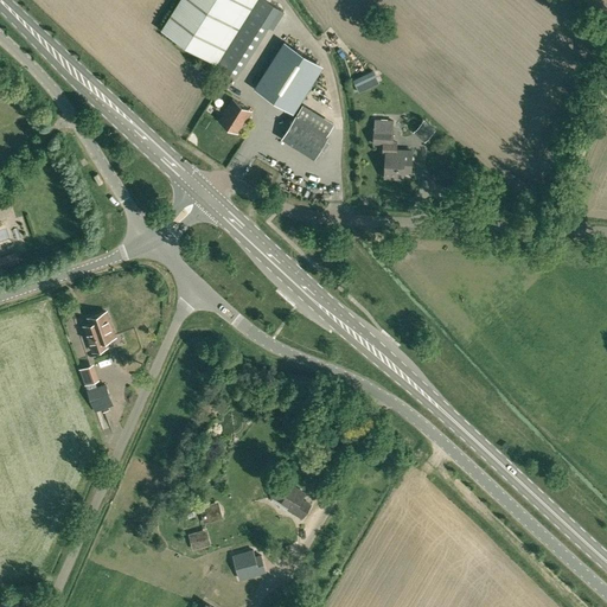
[(179,0),(161,30),(210,59),(217,63),(249,12),(255,0),(179,0)]
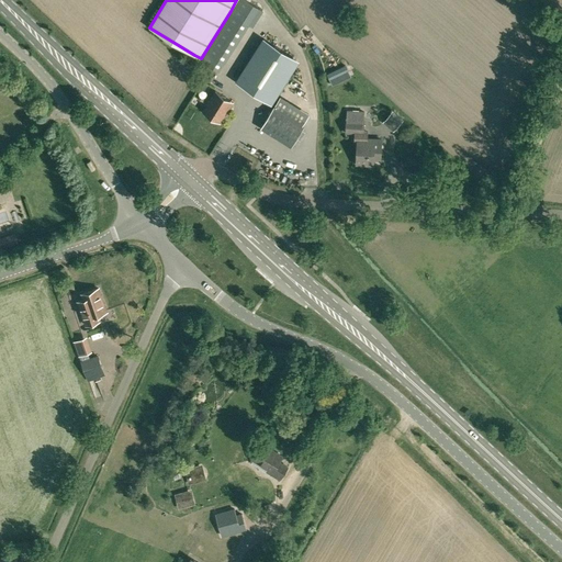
[(236,0),(231,11),(201,58),(220,70),(248,22),(253,25),(262,9),(247,0),(236,0)]
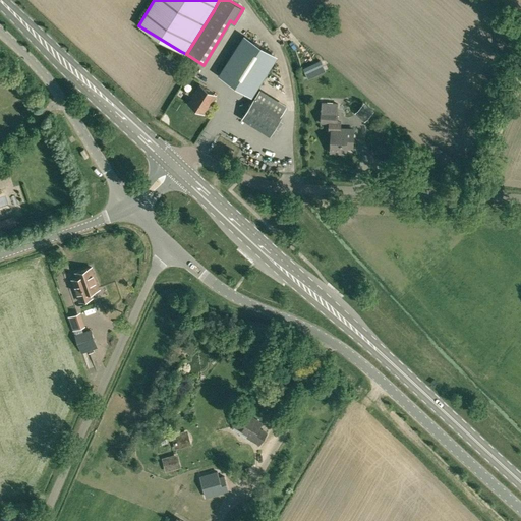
[(231,82),(231,83),(232,83),(251,96),(275,57),(271,54),(272,53),(244,36),(220,75),(225,78),(225,79),(226,80),(226,79),(231,82)]
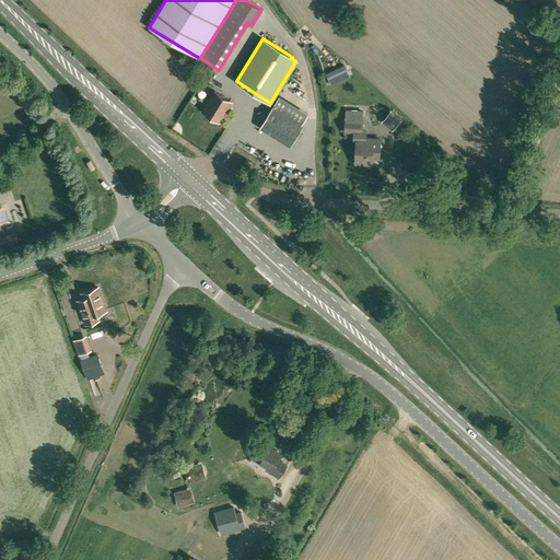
[(220,121),(232,102),(214,90),(201,111),(220,121)]
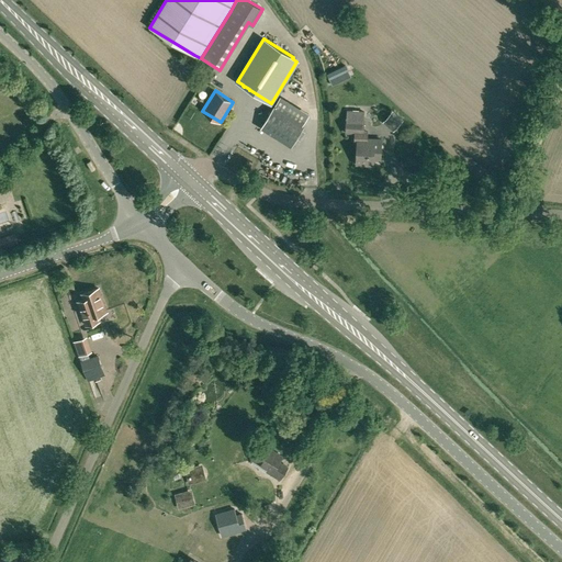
[(289,103),(280,98),(262,127),(292,146),(303,126),(282,114),(289,103)]
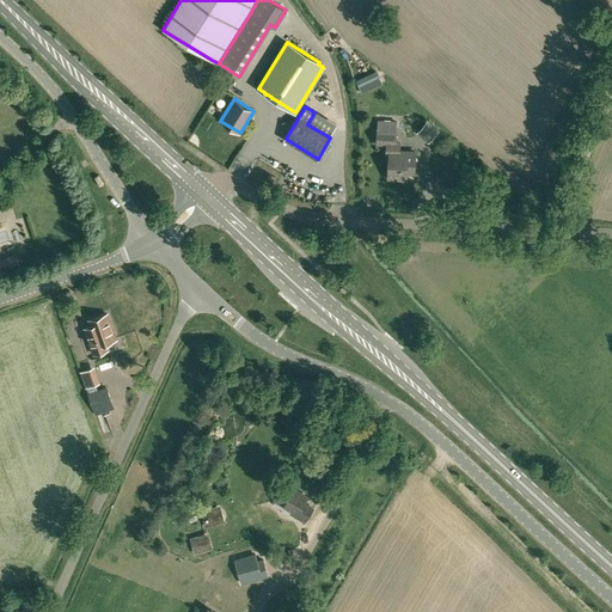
[(330,138),(337,127),(314,112),(307,124),(330,138)]
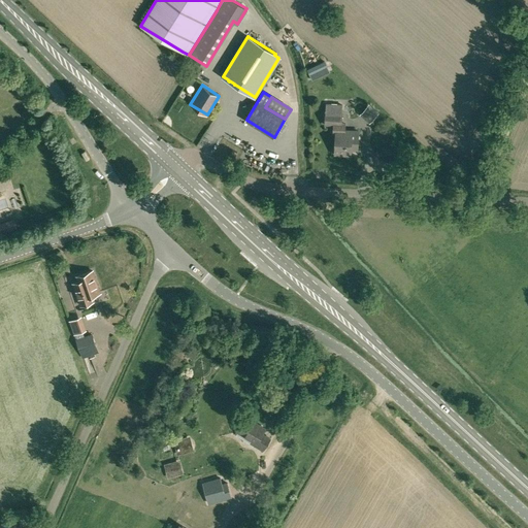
[(328,107),(328,112),(326,112),(325,125),(341,125),(342,113),(340,113),(340,107),(328,107)]
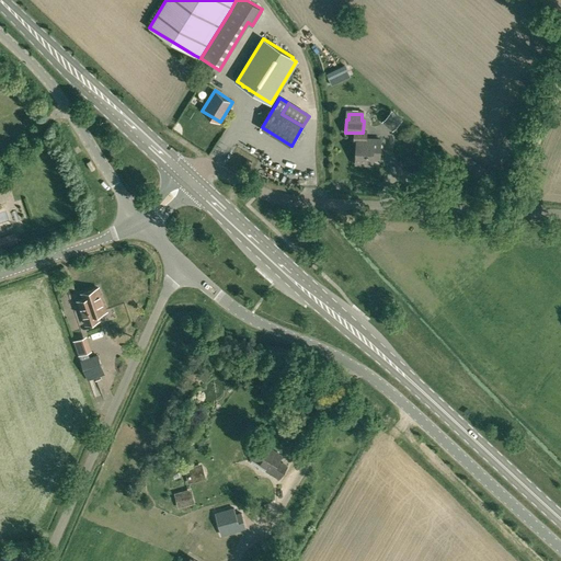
[(373,163),(373,158),(379,158),(380,139),(366,138),(366,140),(357,139),(356,163),(373,163)]
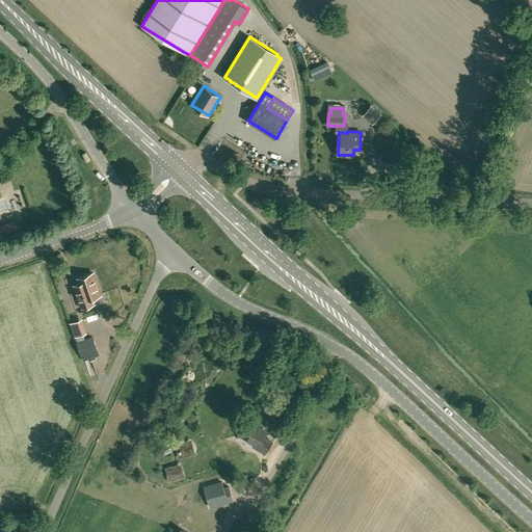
[(416,157),(421,152),(416,147),(410,151),(416,157)]
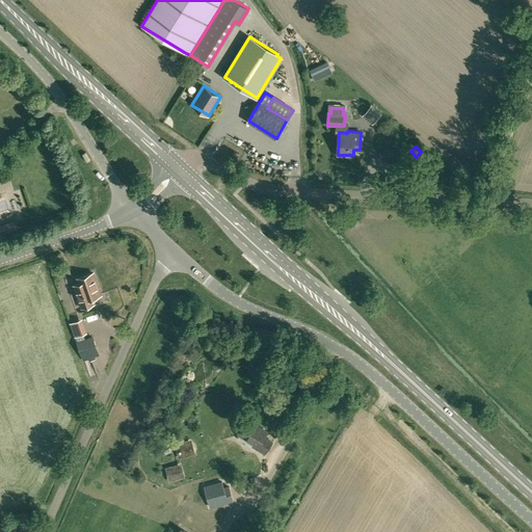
[(15,220),(0,224),(0,235),(18,230),(15,220)]
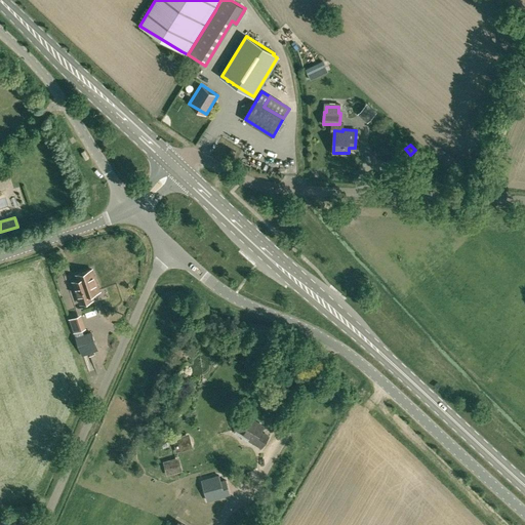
[(93,298),(91,293),(99,290),(92,269),(77,275),(78,280),(73,281),(80,304),(93,298)]
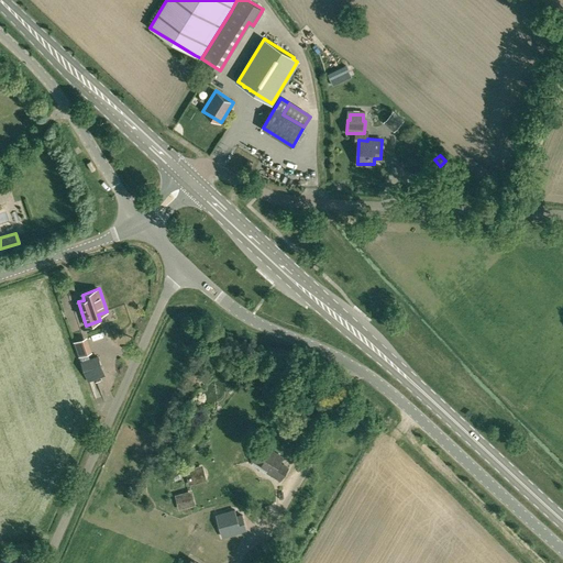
[(90,335),(77,341),(83,356),(97,351),(90,335)]
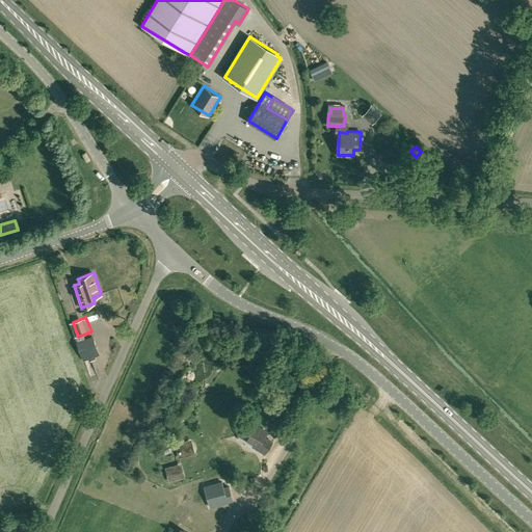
[(92,337),(77,342),(82,354),(97,349),(92,337)]
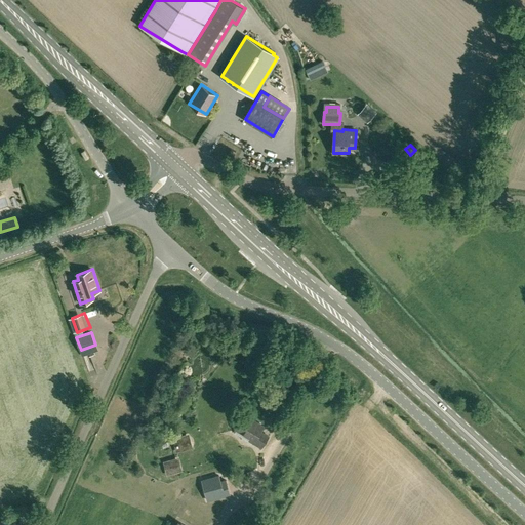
[(469,429),(473,425),(453,406),(449,410),(469,429)]
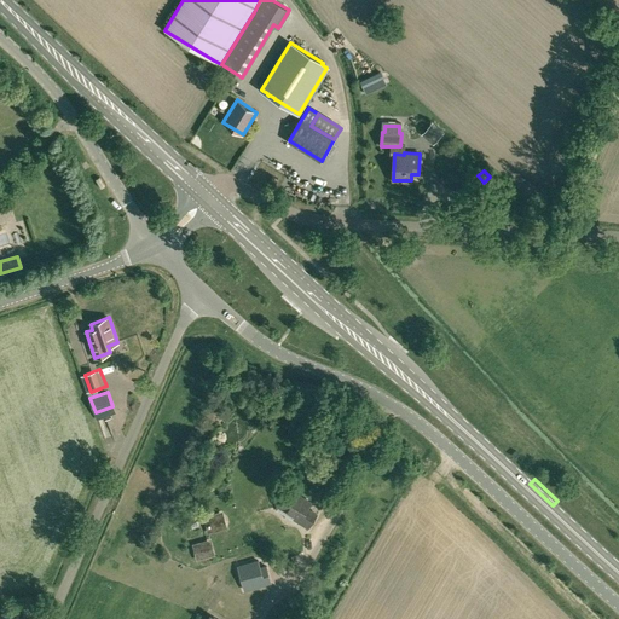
[(308,527),(317,514),(307,508),(311,502),(288,489),(278,505),(295,516),(294,519),(308,527)]
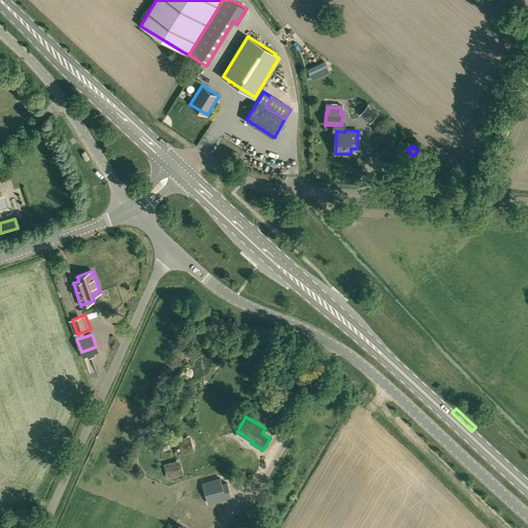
[(194,451),(190,435),(173,439),(177,455),(194,451)]
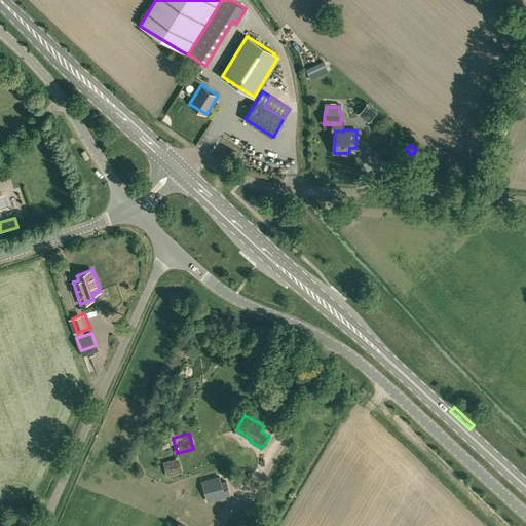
[(180,457),(163,461),(167,476),(184,472),(180,457)]
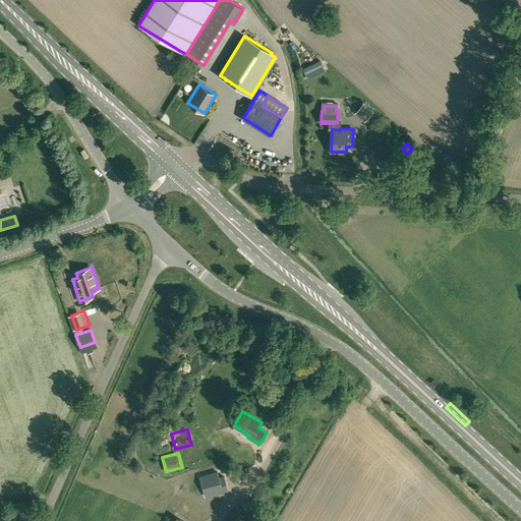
[(218,471),(200,476),(206,496),(228,489),(224,476),(219,477),(218,471)]
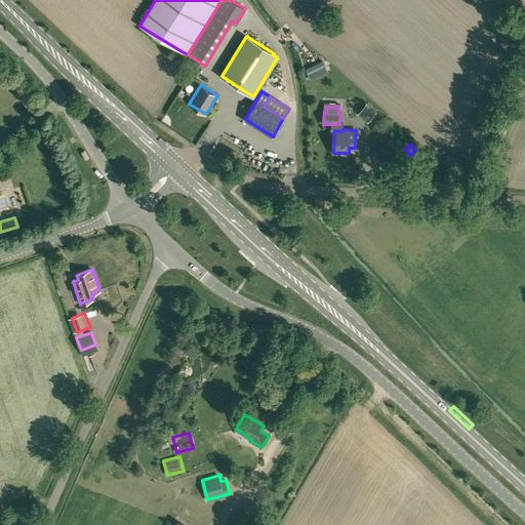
All buildings are outlined.
